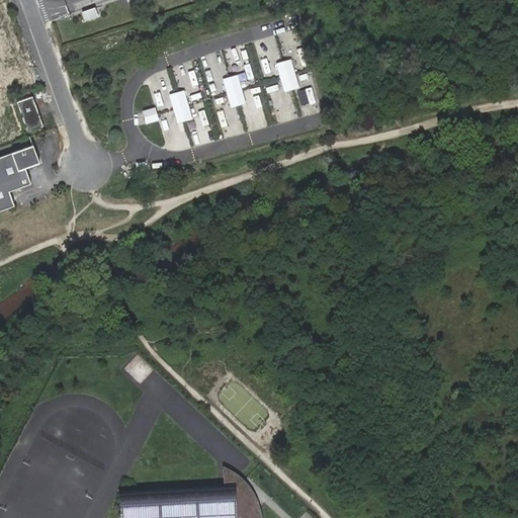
[(82,10),(84,18),(96,16),(94,8),(82,10)]
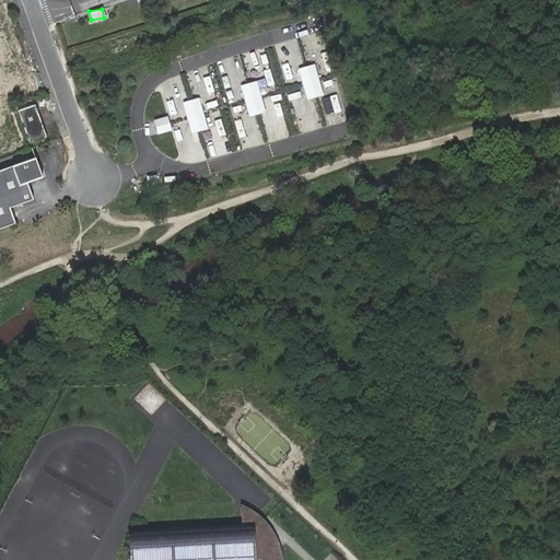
[(315,65),(299,69),(307,100),(316,97),(324,95),(315,65)]
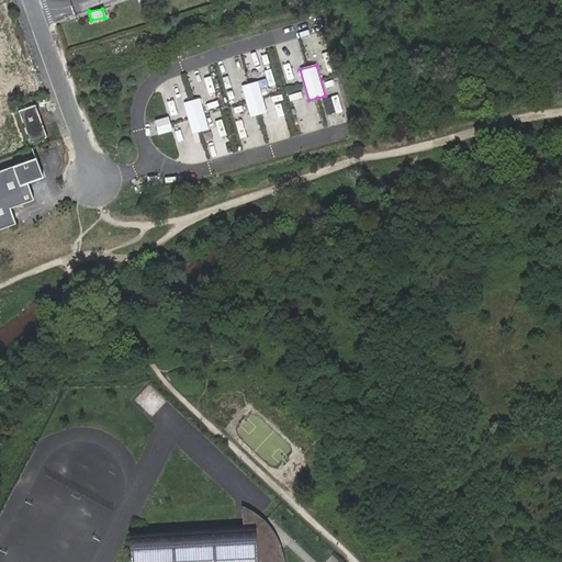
[(212,74),(197,79),(202,96),(216,90),(212,74)]
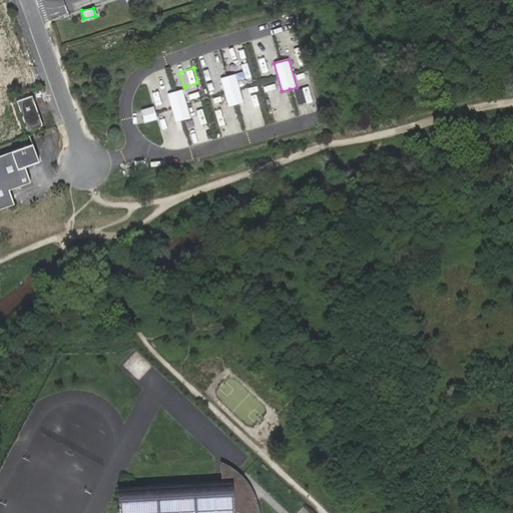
[(235,75),(220,79),(228,107),(236,105),(243,103),(235,75)]
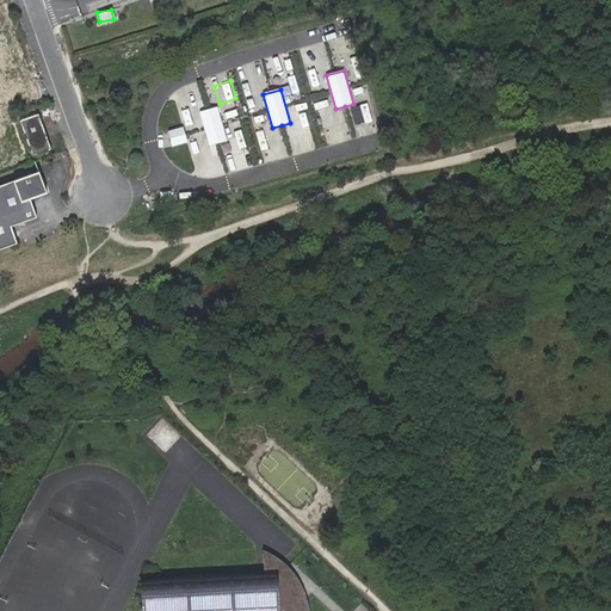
[(353,106),(358,122),(372,117),(368,102),(353,106)]
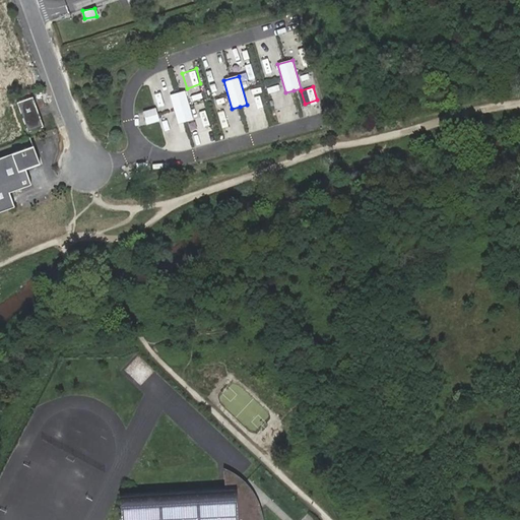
[(178,93),(170,95),(178,124),(186,122),(193,120),(185,91),(178,93)]
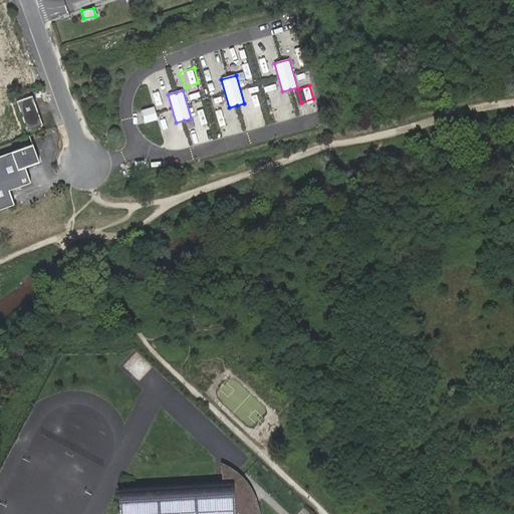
[(35,93),(17,99),(27,130),(45,123),(35,93)]
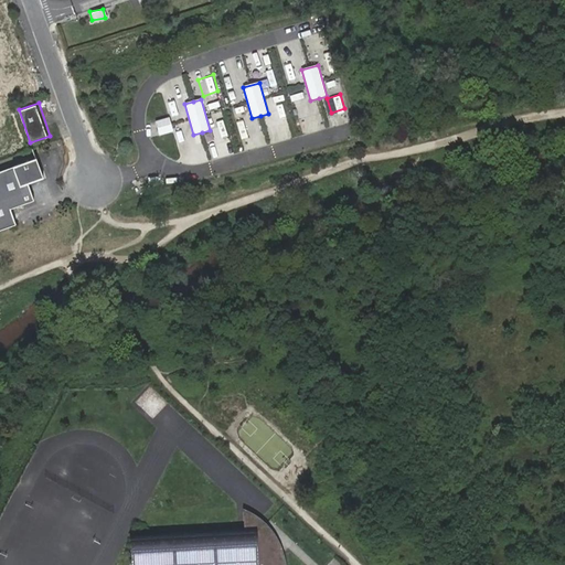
[(169,118),(156,121),(159,137),(173,132),(169,118)]
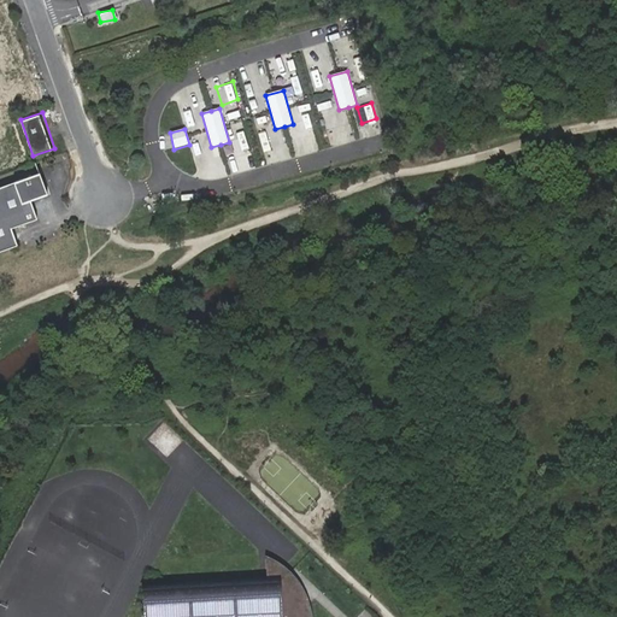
[(233,140),(235,156),(248,153),(246,137),(233,140)]
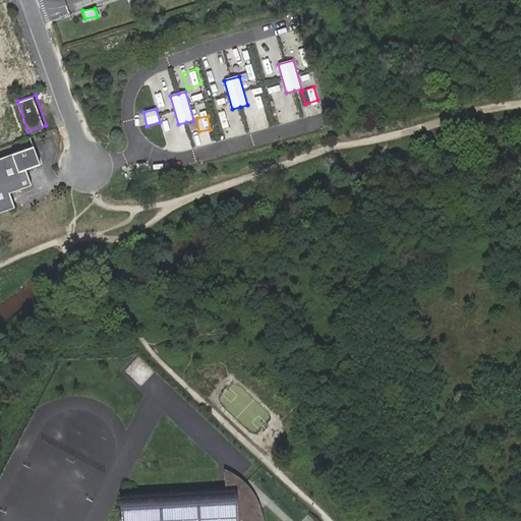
[(0,210),(13,206),(9,191),(31,184),(25,169),(40,164),(34,146),(0,157),(0,210)]
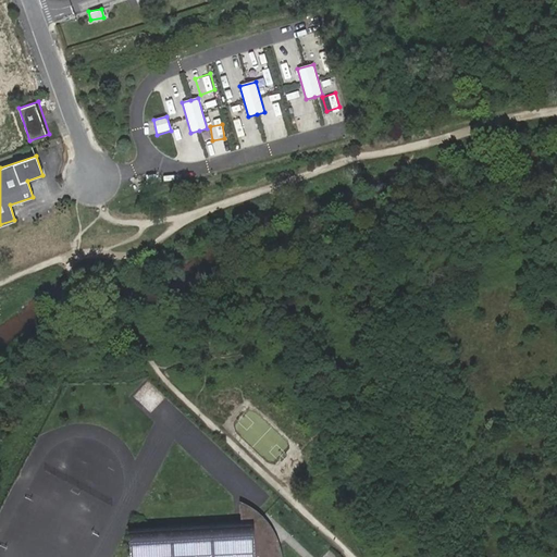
[(158,174),(146,175),(147,185),(158,184),(158,174)]
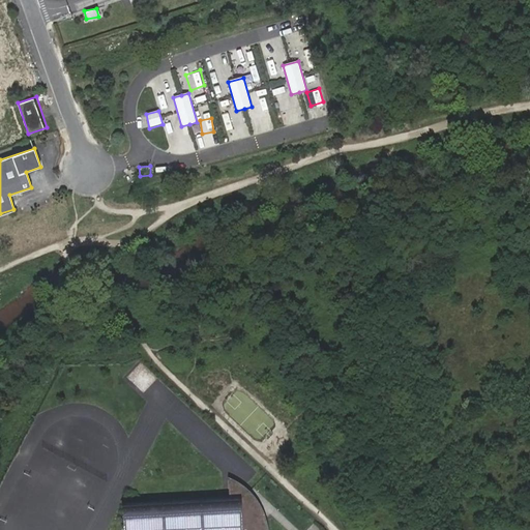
[(229,496),(123,502),(124,529),(266,529),(265,521),(262,513),(254,514),(253,502),(256,502),(255,501),(249,494),(243,489),(235,482),(228,479),(229,496)]
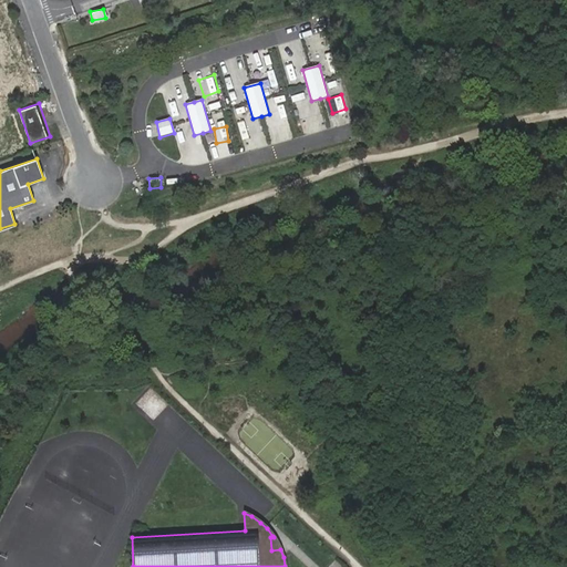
[(276,536),(272,536),(274,537),(270,537),(271,550),(280,549),(282,549),(279,540),(276,536)]
